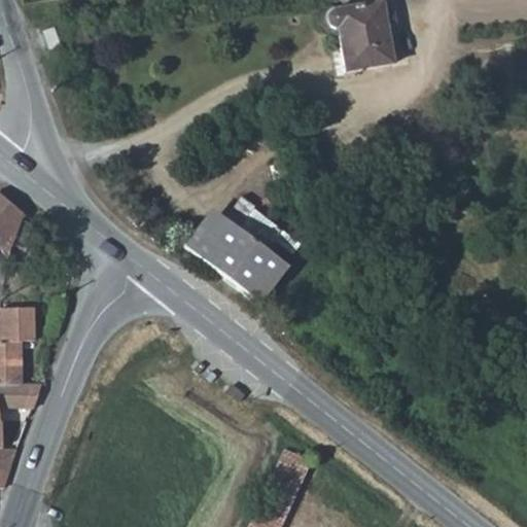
[(389,66),(390,5),(345,4),(342,5),(339,5),(337,6),(335,8),(334,10),(334,11),(332,13),(334,15),(336,18),(338,19),(339,20),(342,21),(342,66),(389,66)]
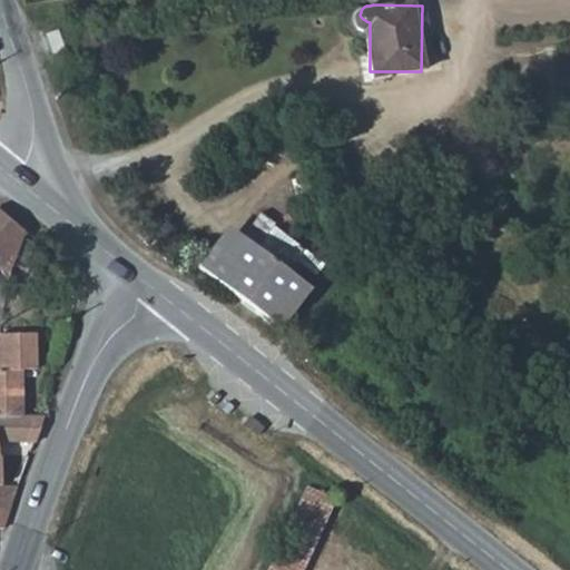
[(255,208),(235,232),(248,244),(269,219),(255,208)]
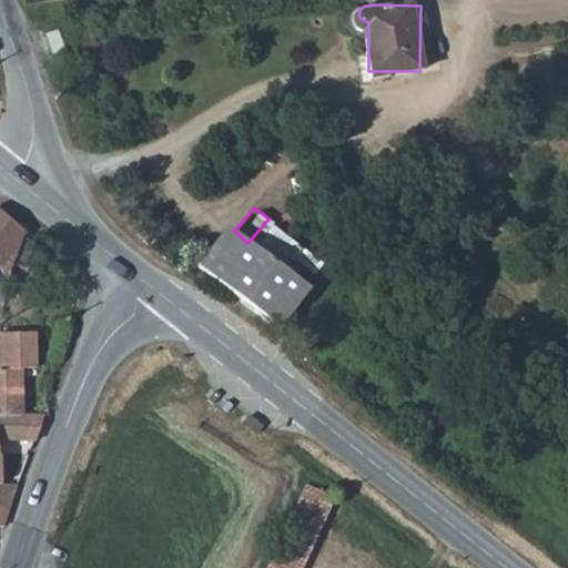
[(0,266),(1,269),(10,264),(26,231),(19,225),(0,210),(0,266)]
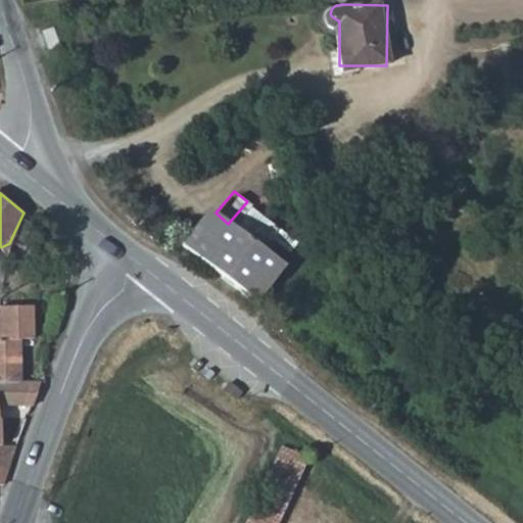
[(204,203),(174,239),(185,248),(216,212),(204,203)]
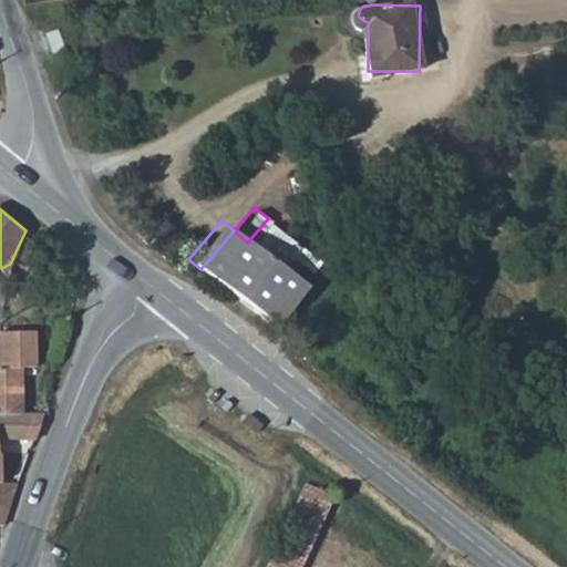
[(307,290),(247,243),(234,230),(200,269),(276,330),(307,290)]
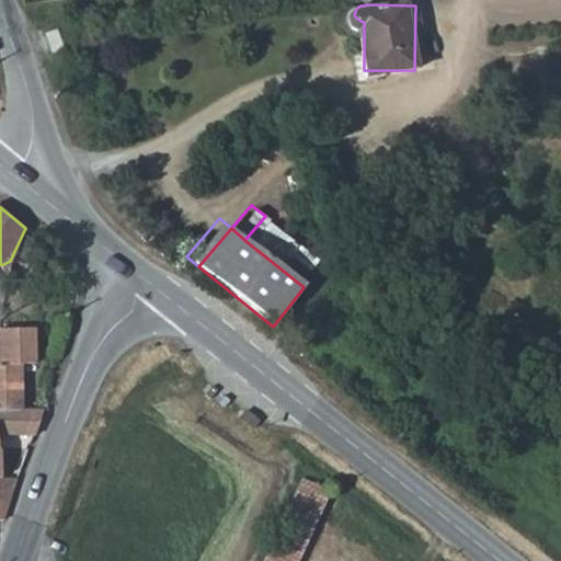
[(276,330),(308,292),(304,287),(273,327),(276,330)]
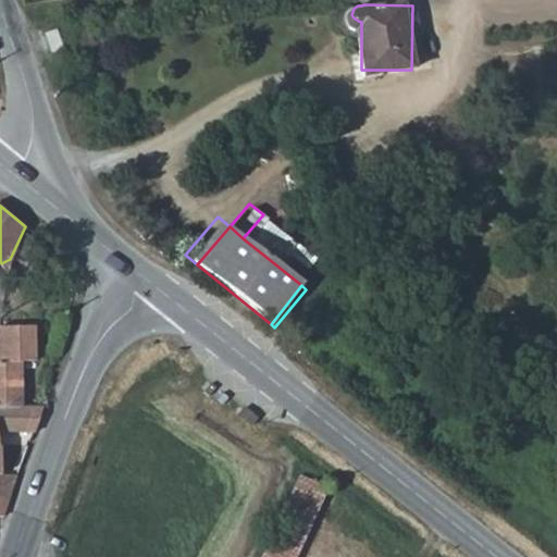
[(0,422),(2,422),(4,400),(14,401),(20,357),(33,357),(28,322),(0,326),(0,422)]
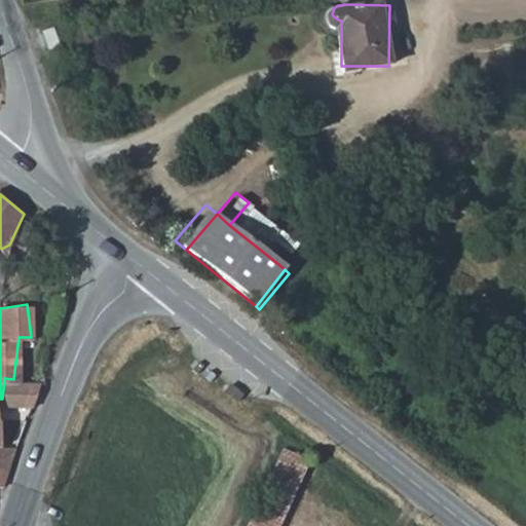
[(0,422),(0,421),(0,410),(1,406),(31,409),(38,390),(40,383),(13,379),(4,378),(2,399),(0,399),(0,422)]
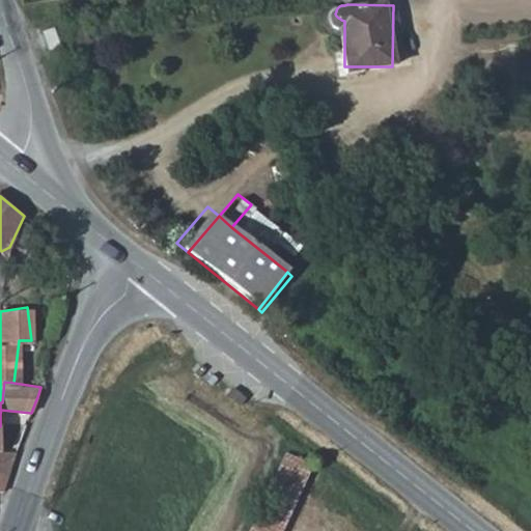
[(0,471),(9,472),(11,467),(18,451),(0,450),(0,471)]
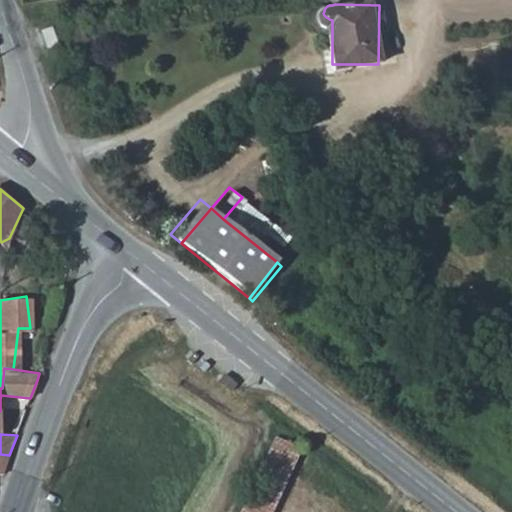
[(0,472),(3,473),(9,455),(0,454),(0,472)]
